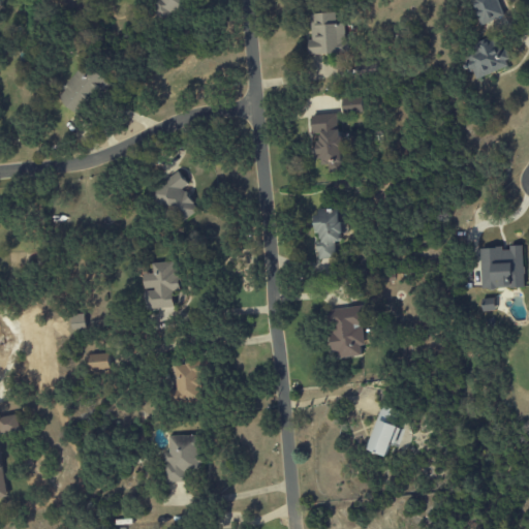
[(157,0),(159,16),(183,14),(182,0),(157,0)]
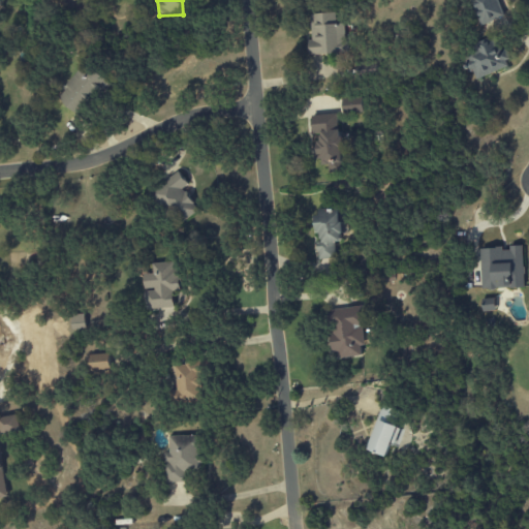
[(470,0),(478,25),(503,18),(497,0),(470,0)]
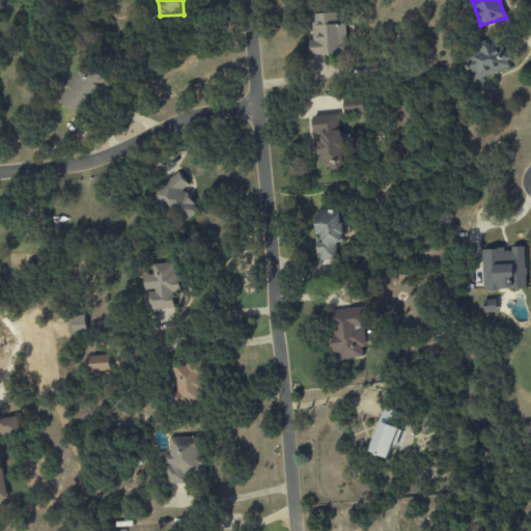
[(348,53),(347,23),(337,24),(336,14),(310,15),(312,55),(348,53)]
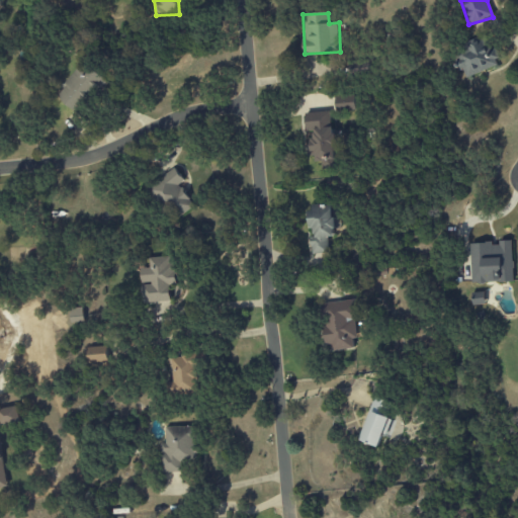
[(465,79),(499,64),(487,36),(453,53),(465,79)]
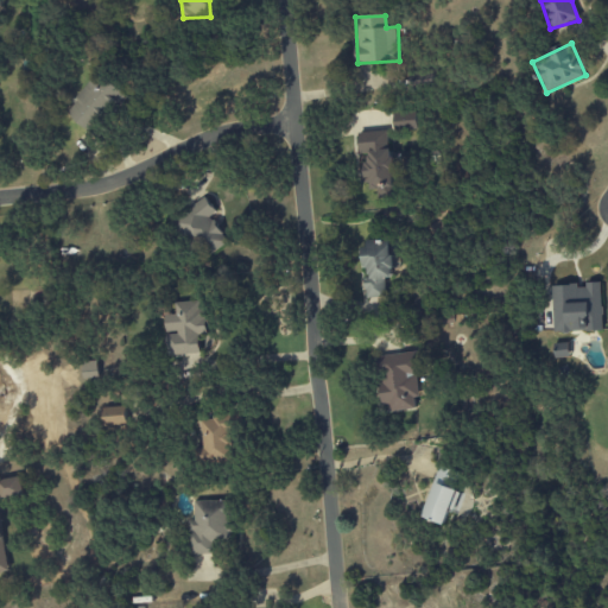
[(93,80),(65,112),(90,133),(125,93),(107,77),(100,86),(93,80)]
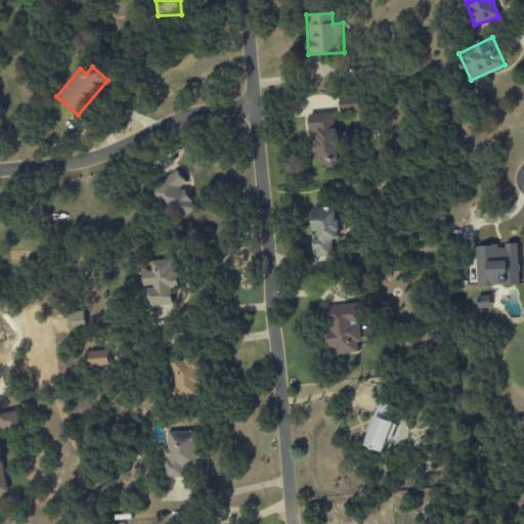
[(361,98),(341,97),(340,112),(360,113),(361,98)]
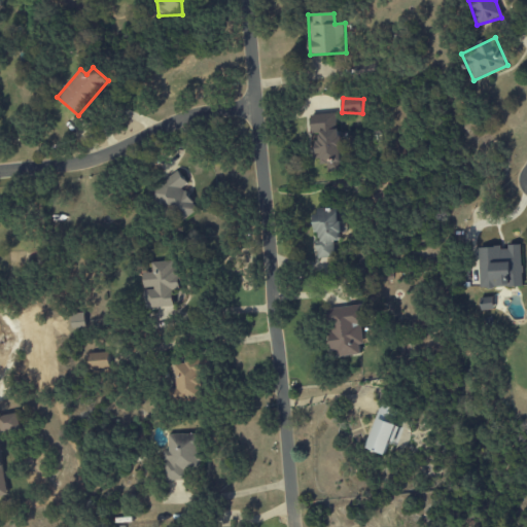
[(311,115),(312,134),(318,134),(320,166),(329,165),(329,171),(342,171),(339,113),(311,115)]
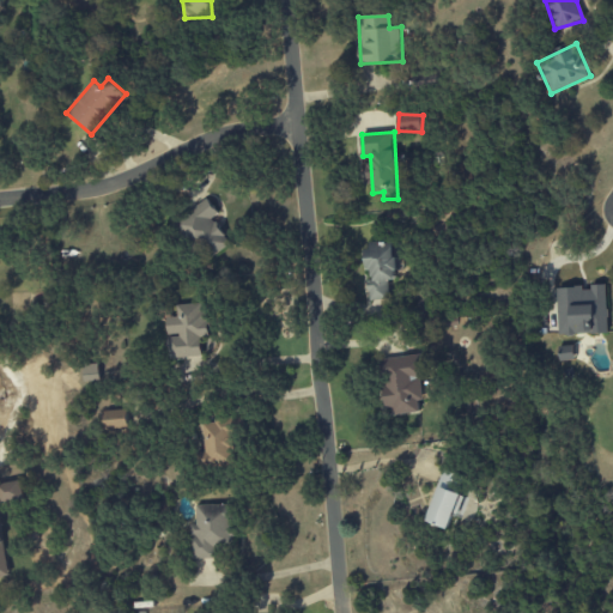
[(218,213),(206,199),(176,223),(207,261),(230,243),(211,219),(218,213)]
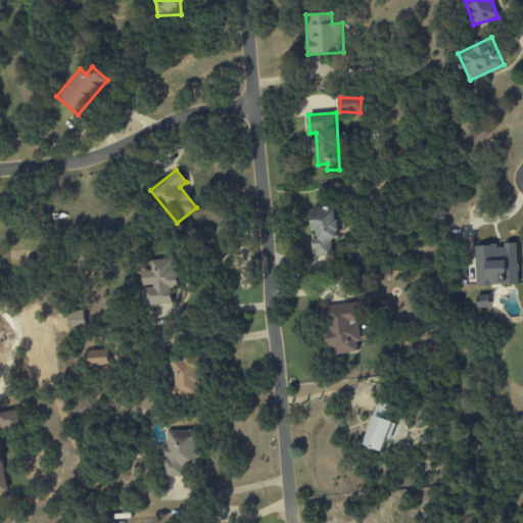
[(336,206),(314,207),(315,238),(314,238),(314,256),(330,256),(329,239),(337,239),(336,206)]
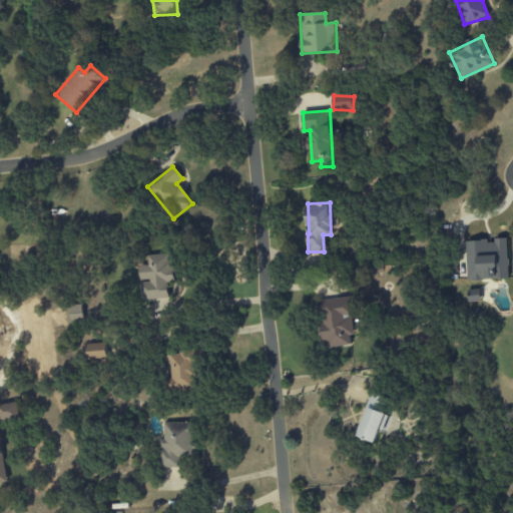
[(508,280),(507,238),(494,238),(494,240),(466,241),(467,281),(508,280)]
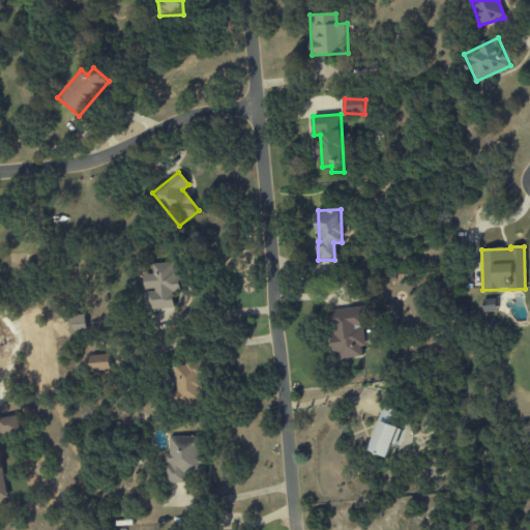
[(175,308),(174,290),(179,290),(178,262),(152,263),(153,274),(144,274),(145,291),(144,291),(145,310),(175,308)]
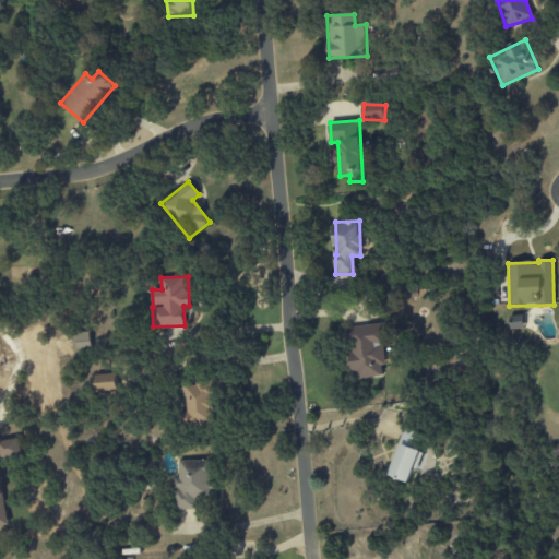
[(523,329),(522,316),(510,317),(511,330),(523,329)]
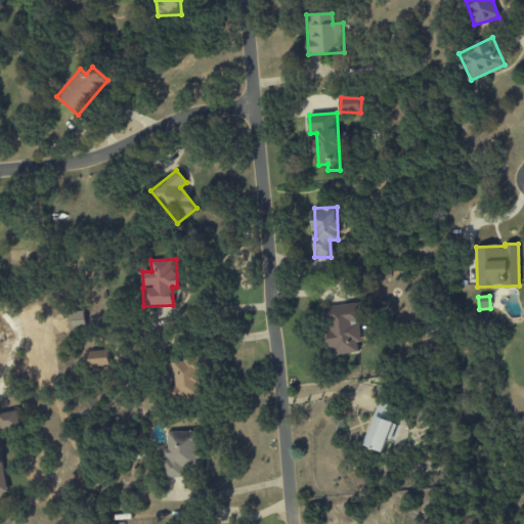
[(331,355),(358,353),(357,344),(360,343),(357,304),(326,307),(331,355)]
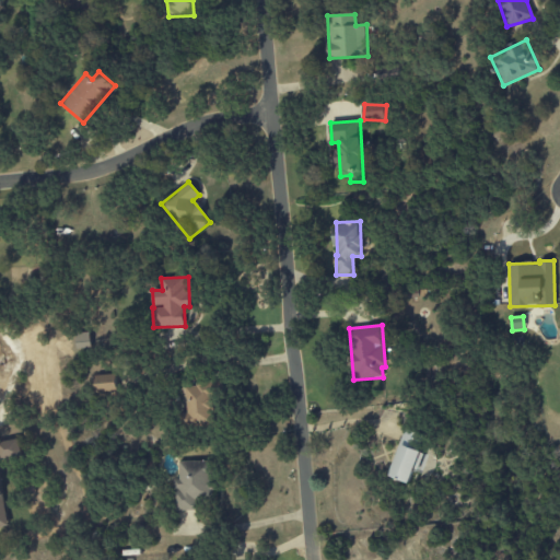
[(77,334),(76,351),(92,351),(92,334),(77,334)]
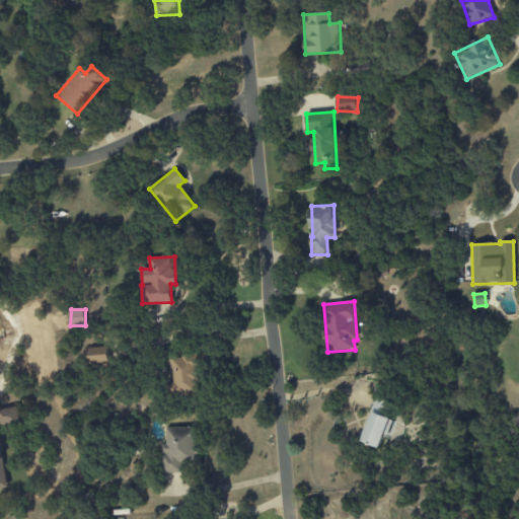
[(87,349),(89,368),(109,365),(107,347),(87,349)]
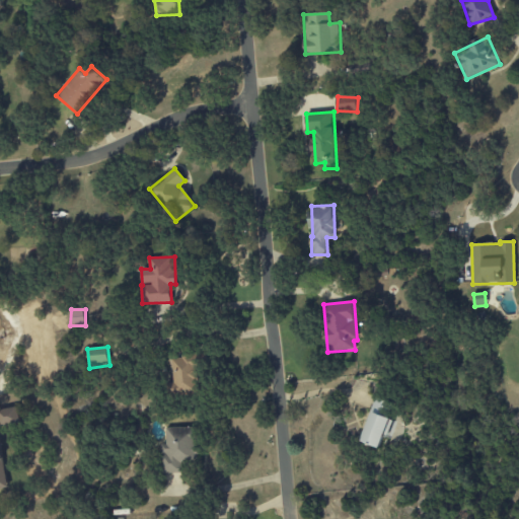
[(168,396),(199,394),(198,356),(170,357),(171,383),(167,383),(168,396)]
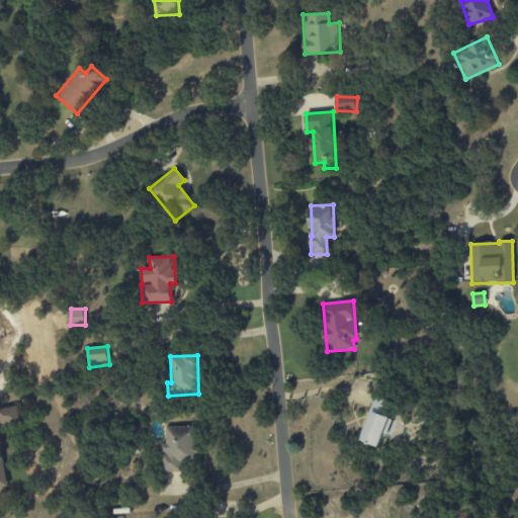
[(18,407),(0,407),(0,424),(18,424),(18,407)]
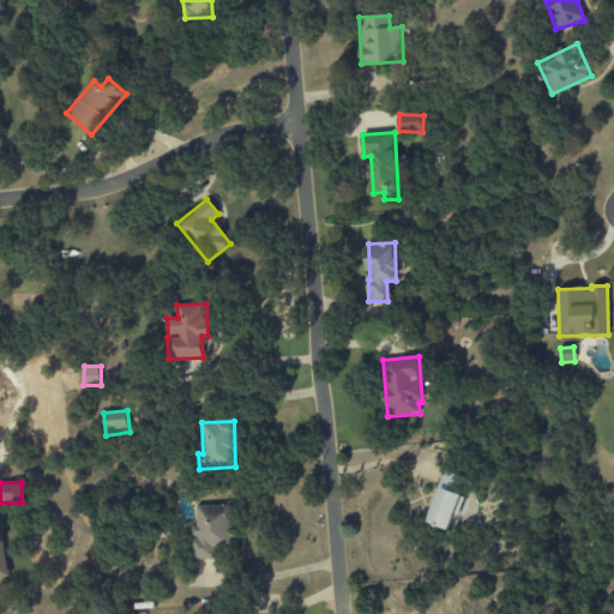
[(426,522),(447,530),(462,495),(440,487),(426,522)]
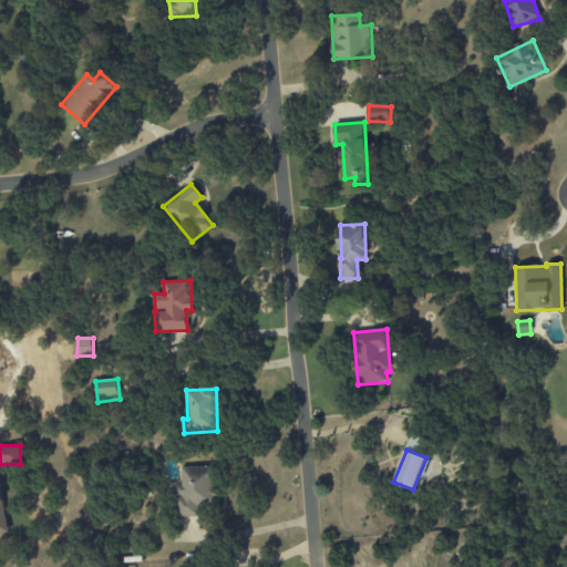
[(181,467),(182,485),(176,485),(177,517),(202,516),(202,505),(216,504),(215,467),(181,467)]
